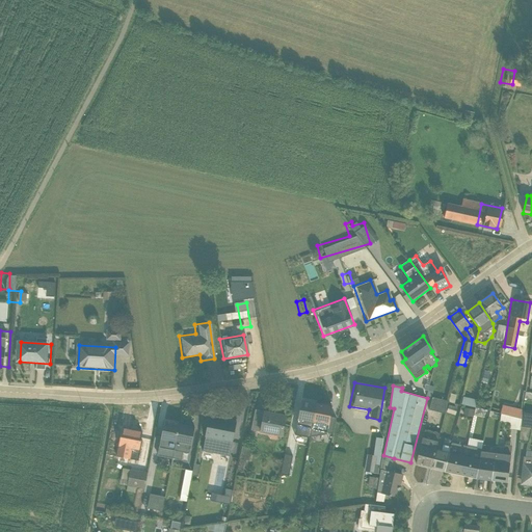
[(463,395),(461,403),(475,406),(477,398),(463,395)]
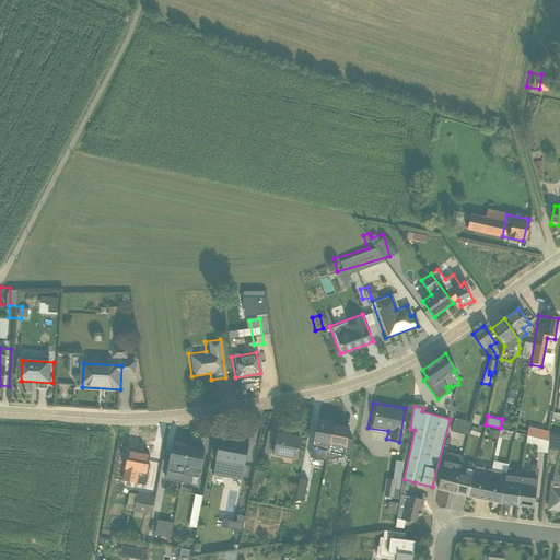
[(455,417),(452,430),(468,434),(471,420),(455,417)]
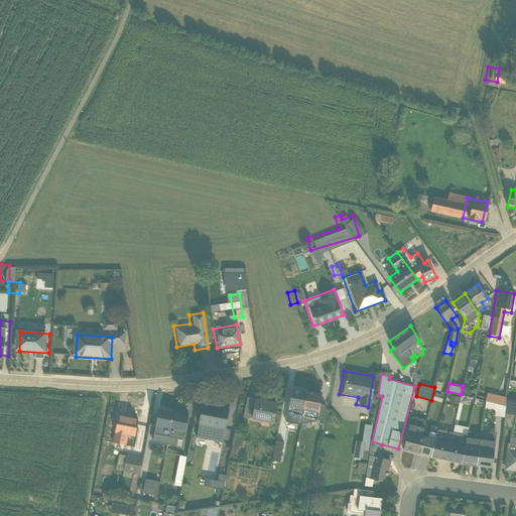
[(302,415),(306,391),(292,389),(287,412),(302,415)]
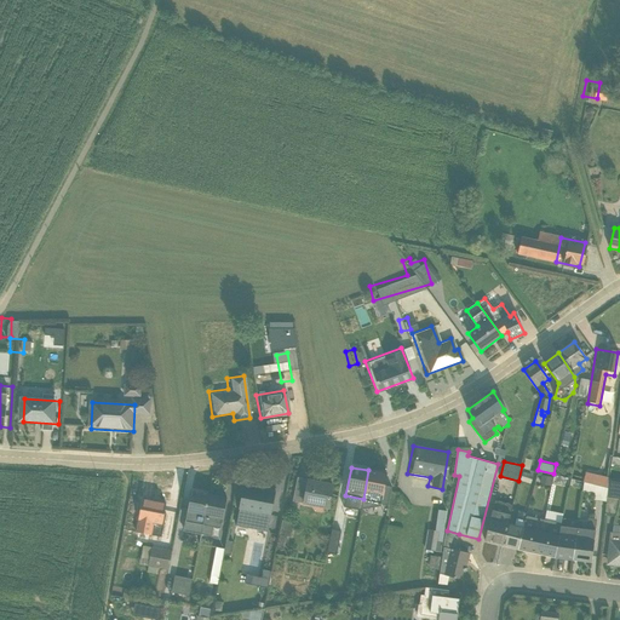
[(386,474),(368,470),(363,499),(388,504),(391,487),(384,486),(386,474)]
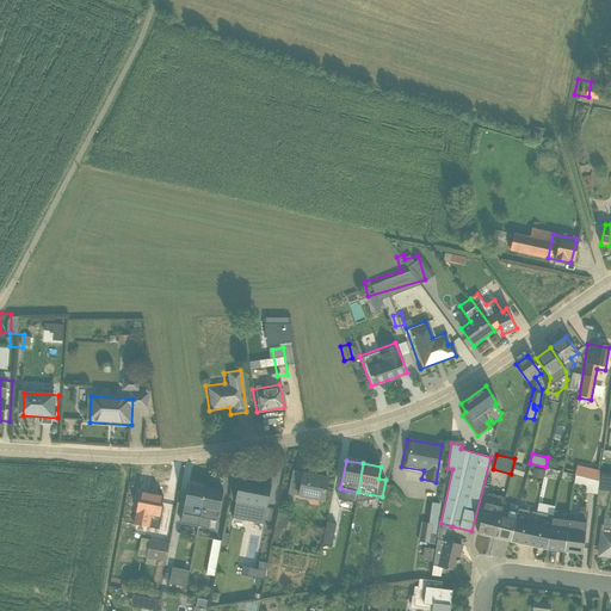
[(525,468),(516,464),(513,473),(523,475),(525,468)]
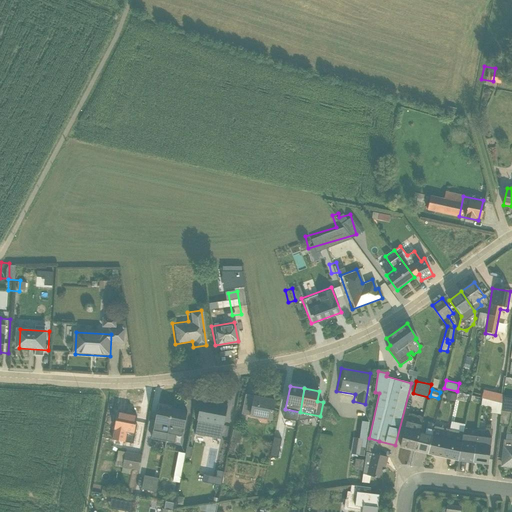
[(503,393),(484,389),(481,397),(482,397),(481,405),(491,406),(490,412),(500,413),(501,408),(503,393)]
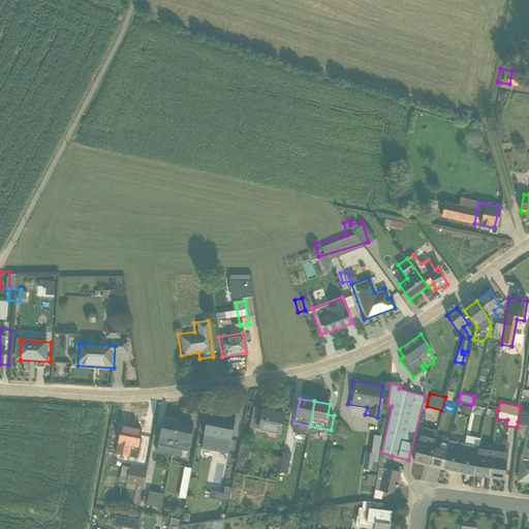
[(471,407),(462,404),(460,411),(470,413),(471,407)]
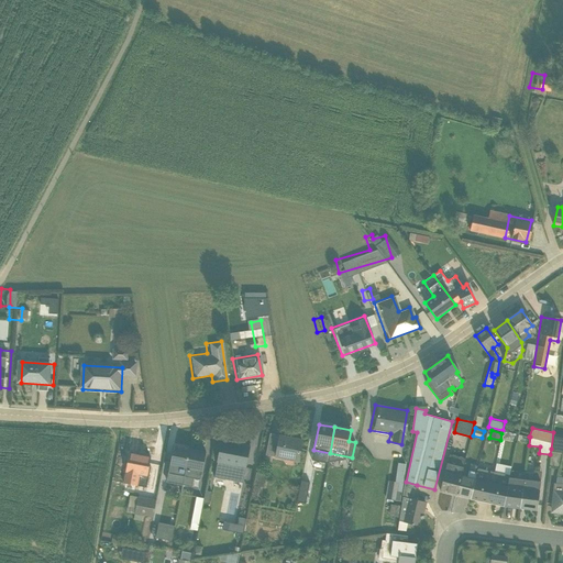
[(562,433),(553,432),(551,449),(562,450),(562,433)]
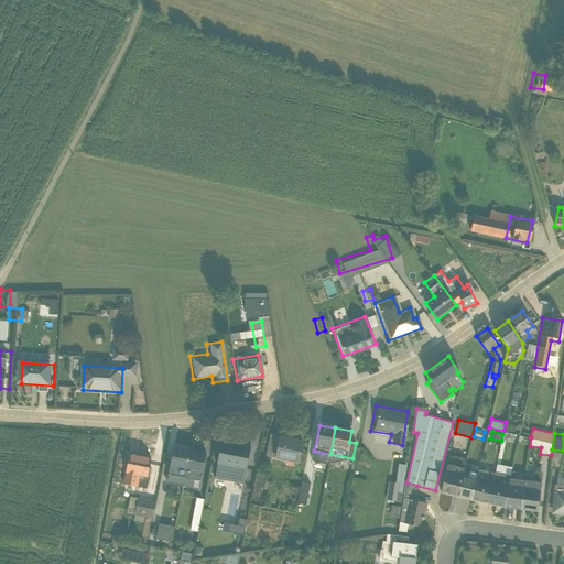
[(263,456),(295,463),(300,440),(267,434),(263,456)]
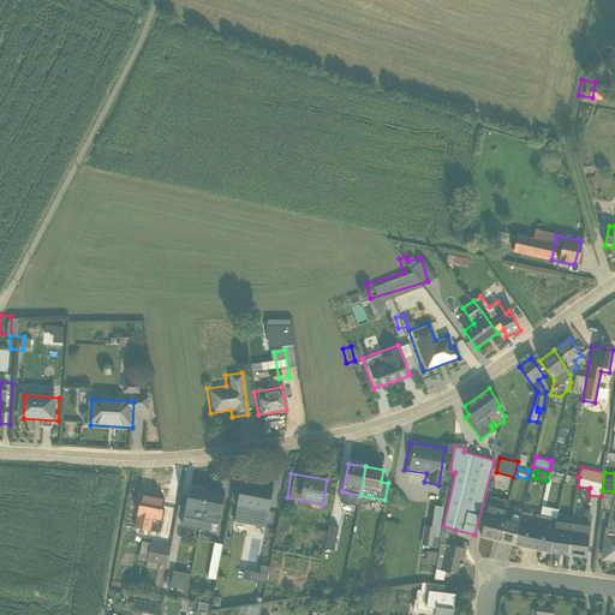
[(236,505),(270,512),(275,489),(240,482),(236,505)]
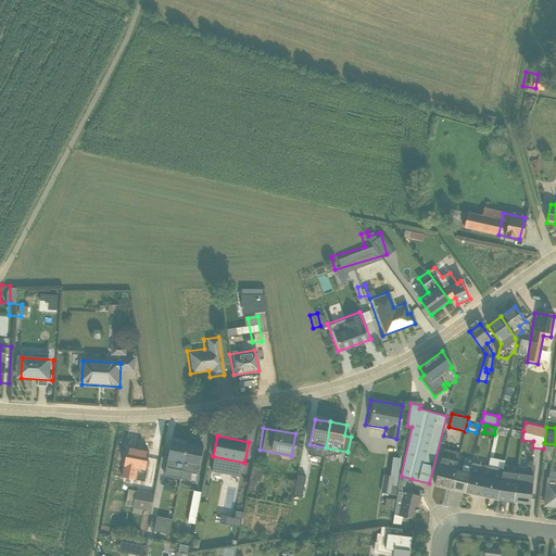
[(181,480),(188,444),(172,441),(164,477),(181,480)]
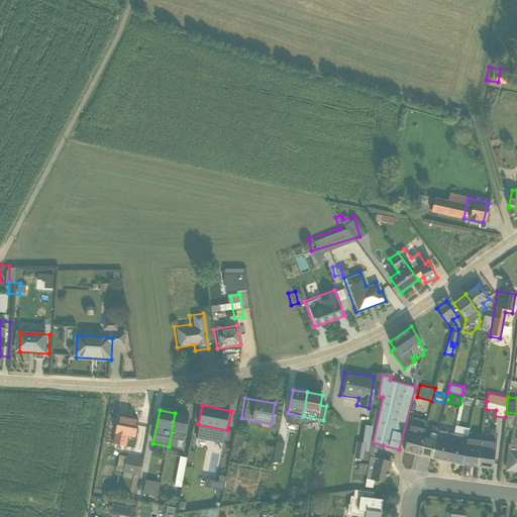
[(184,441),(189,415),(175,413),(169,446),(177,447),(179,440),(184,441)]
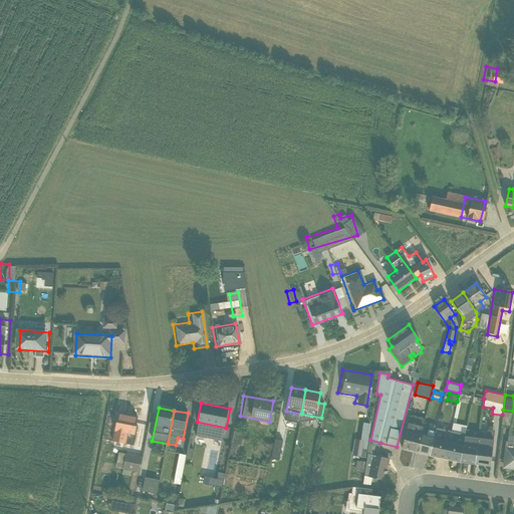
[(132,435),(135,416),(113,412),(108,440),(122,443),(124,434),(132,435)]
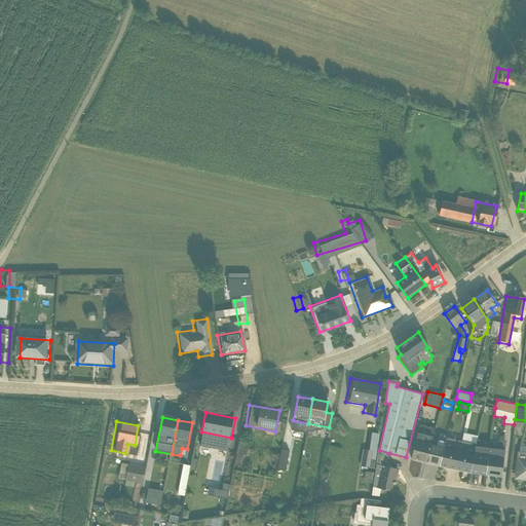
[(411,458),(426,462),(430,444),(435,428),(419,425),(411,458)]
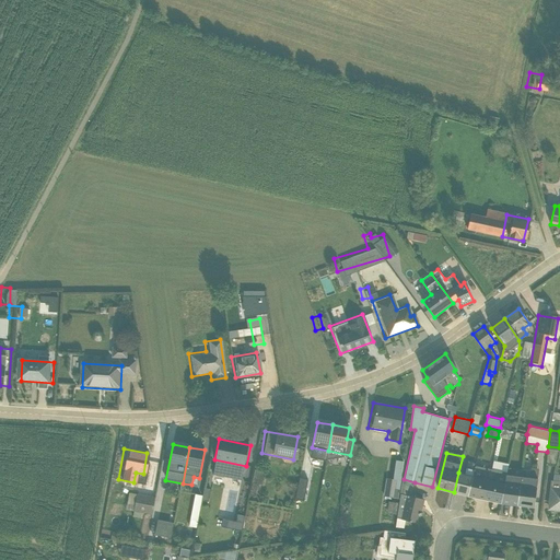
[(468,496),(485,500),(491,469),(476,466),(475,470),(468,496)]
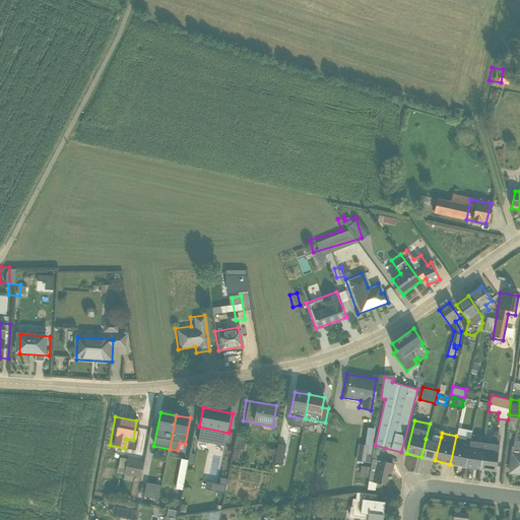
[(435,460),(441,437),(433,435),(432,440),(426,439),(421,457),(435,460)]
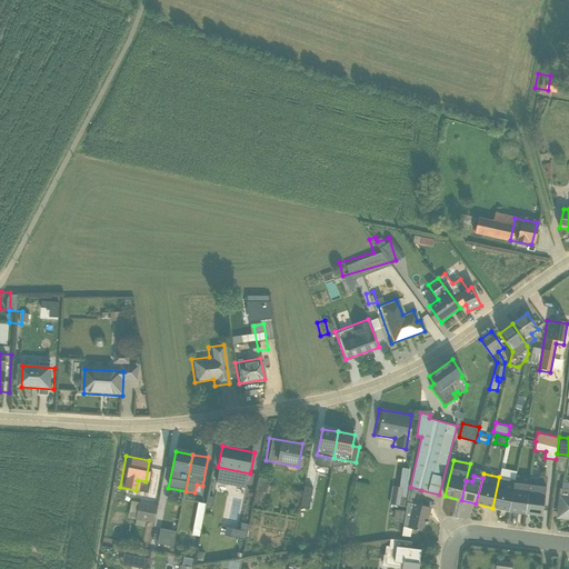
[(526,513),(542,516),(547,477),(539,476),(539,478),(531,478),(530,485),(526,513)]
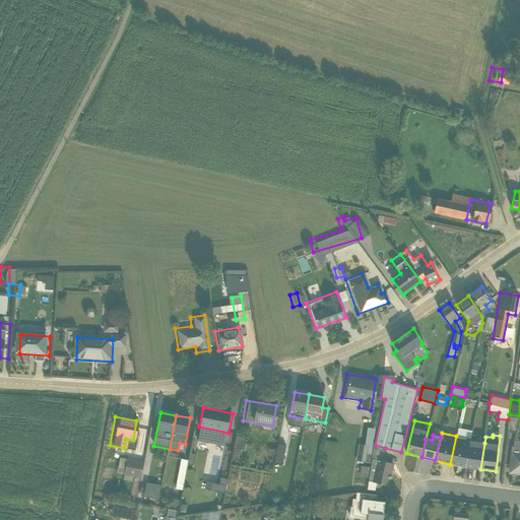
[(470,439),(456,436),(450,464),(465,467),(470,441),(470,439)]
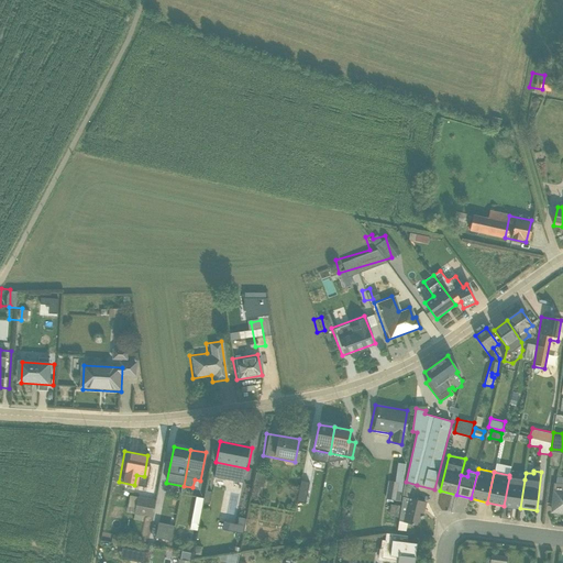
[(520,508),(525,479),(509,477),(504,506),(520,508)]
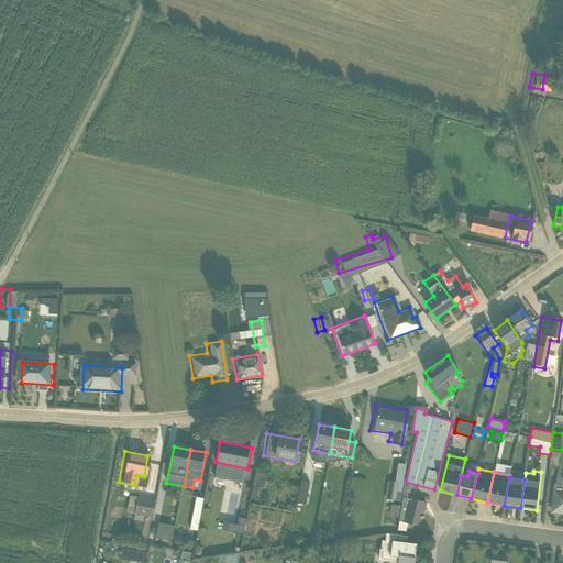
[(408,523),(420,527),(426,503),(414,499),(417,485),(406,482),(403,497),(398,531),(406,532),(408,523)]
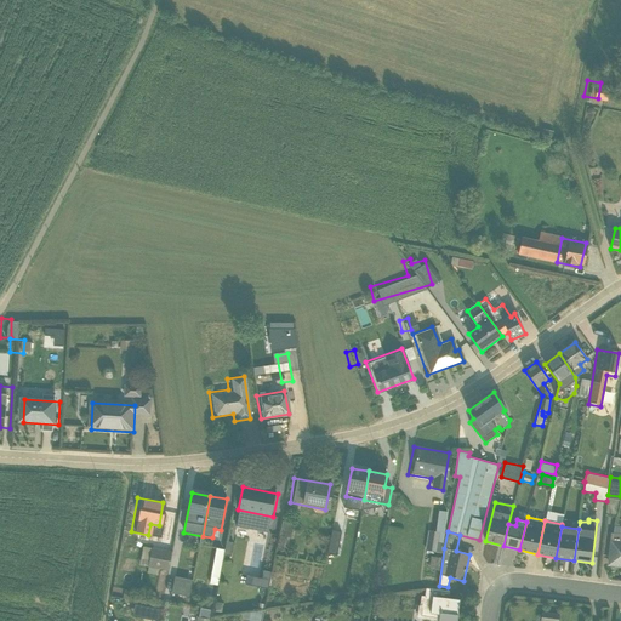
[(620,568),(620,534),(613,533),(609,567),(620,568)]
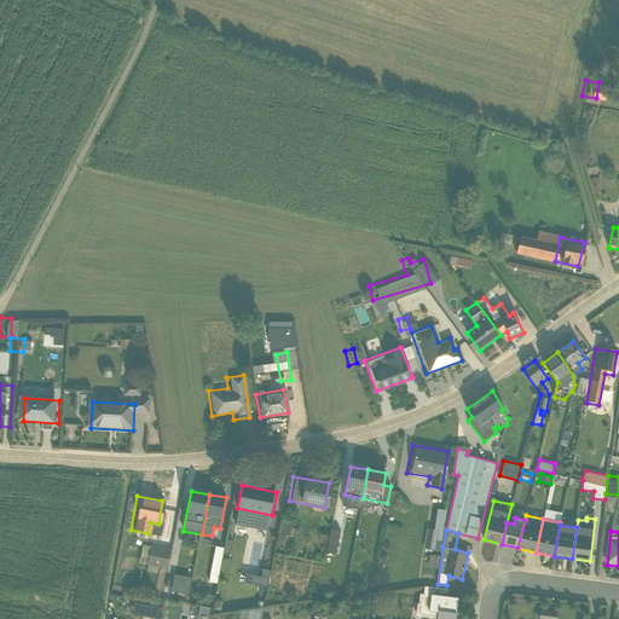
[(142,570),(154,571),(154,568),(161,568),(163,544),(143,543),(142,570)]
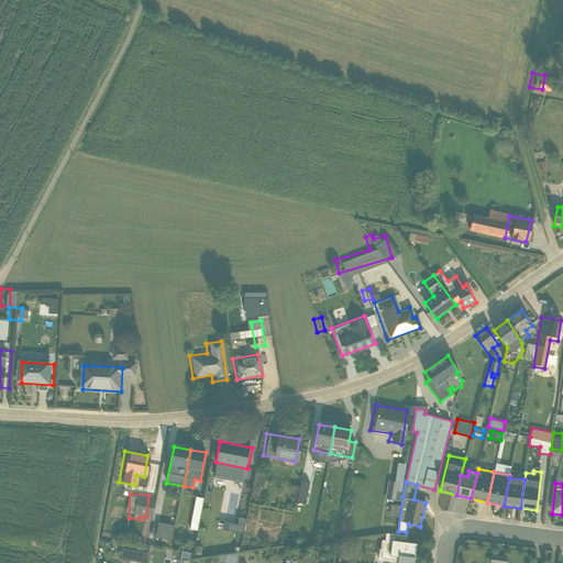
[(185,521),(194,522),(197,495),(188,494),(185,521)]
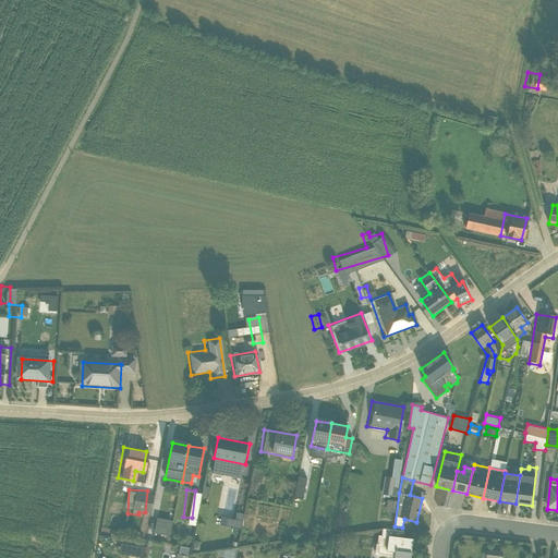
[(390,557),(409,557),(411,541),(393,537),(390,557)]
